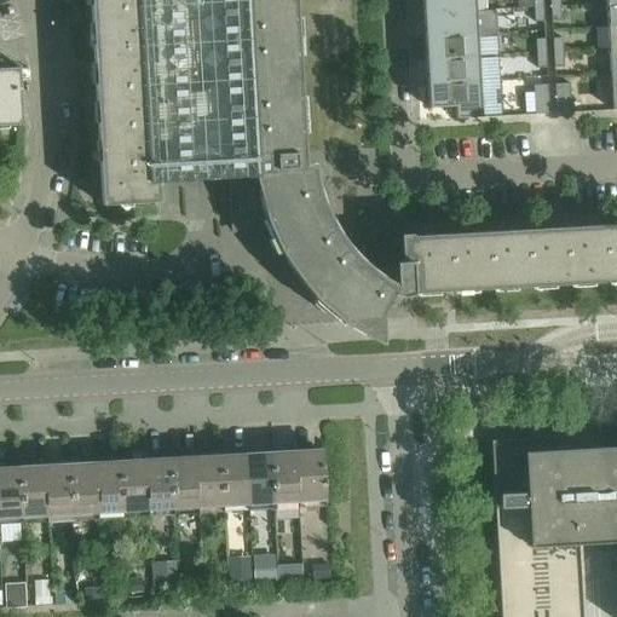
[(392,243),(351,246),(338,228),(321,191),(321,192),(315,163),(306,165),(306,151),(305,131),(298,132),(297,96),(303,96),(300,53),(294,55),(292,17),(298,17),(297,0),(91,0),(94,34),(104,203),(160,200),(159,180),(206,178),(230,177),(232,215),(265,213),(266,217),(266,218),(264,219),(280,253),(282,252),(299,276),(317,298),(315,300),(342,324),(345,322),(369,336),(385,344),(384,315),(395,293),(392,243)]
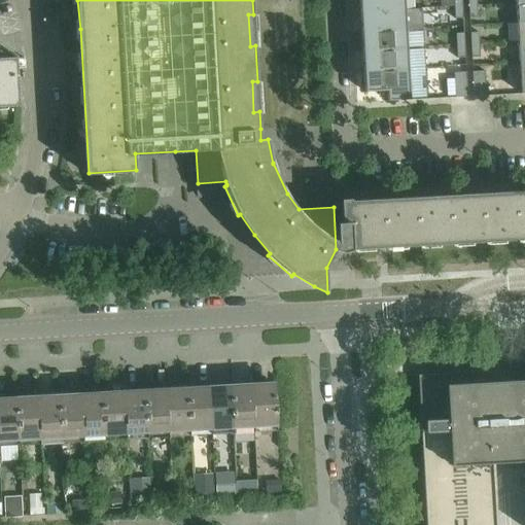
[(360,0),(361,10),(407,8),(406,0),(360,0)]
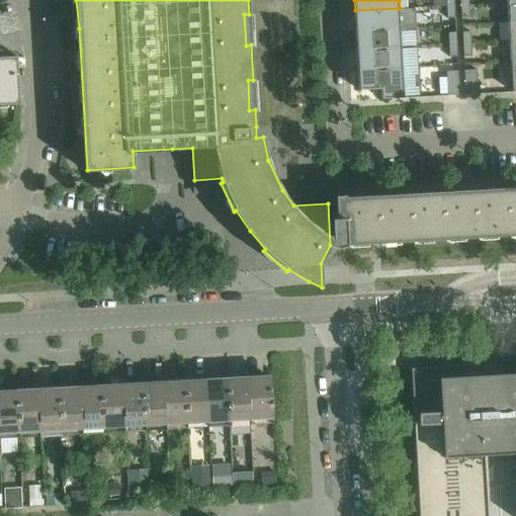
[(470,4),(462,4),(463,16),(470,16),(470,4)]
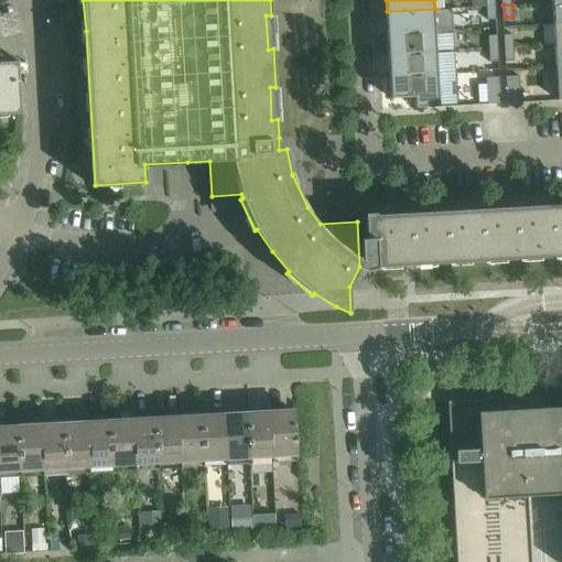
[(497,6),(488,6),(489,19),(498,19),(497,6)]
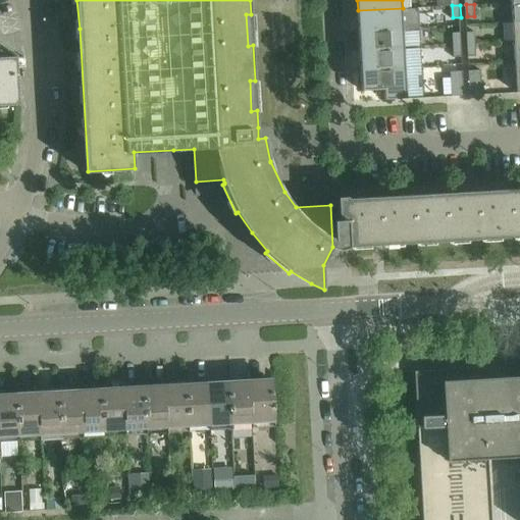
[(403,8),(358,10),(360,30),(404,28),(403,8)]
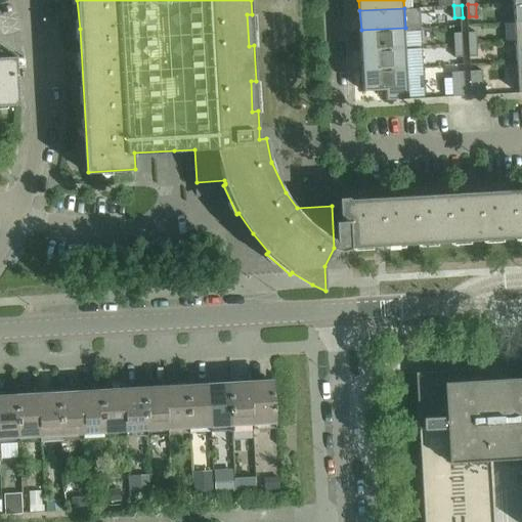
[(405,28),(361,30),(362,50),(407,47),(405,28)]
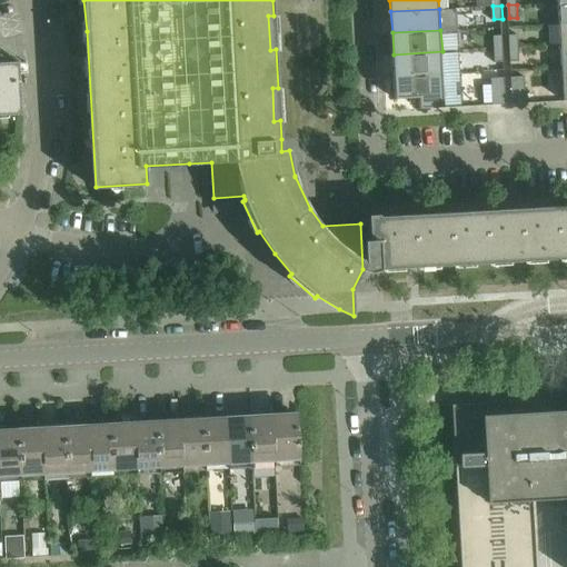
[(509,35),(510,48),(519,47),(518,33),(509,35)]
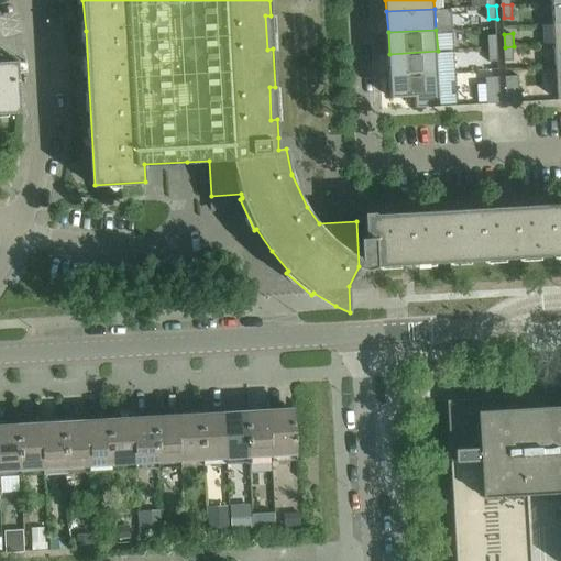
[(488,34),(490,47),(498,47),(497,34),(488,34)]
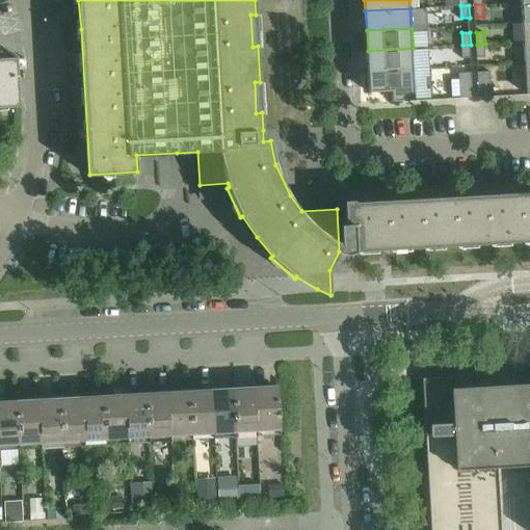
[(485,44),(477,45),(478,57),(486,56),(485,44)]
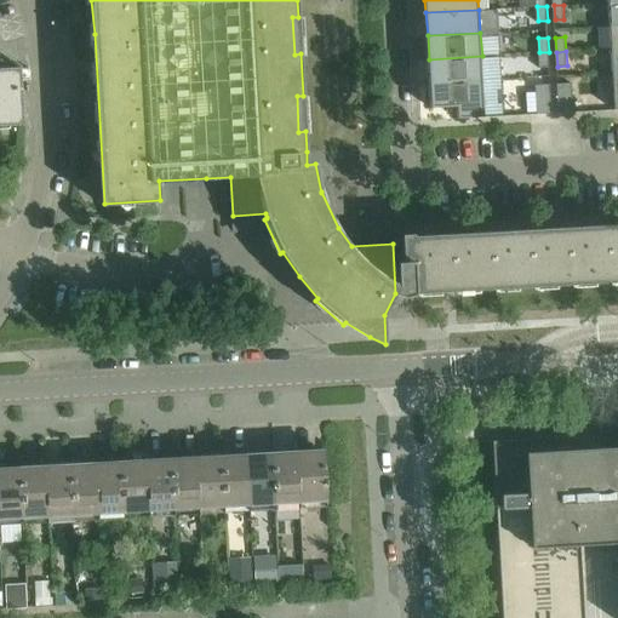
[(549,52),(539,52),(541,67),(550,67),(549,52)]
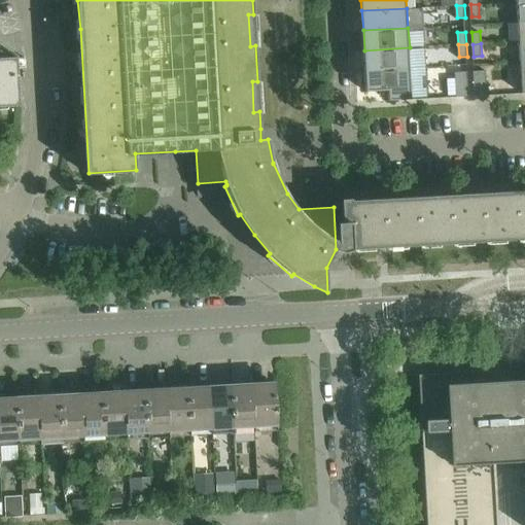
[(410,47),(364,50),(365,70),(411,67),(410,47)]
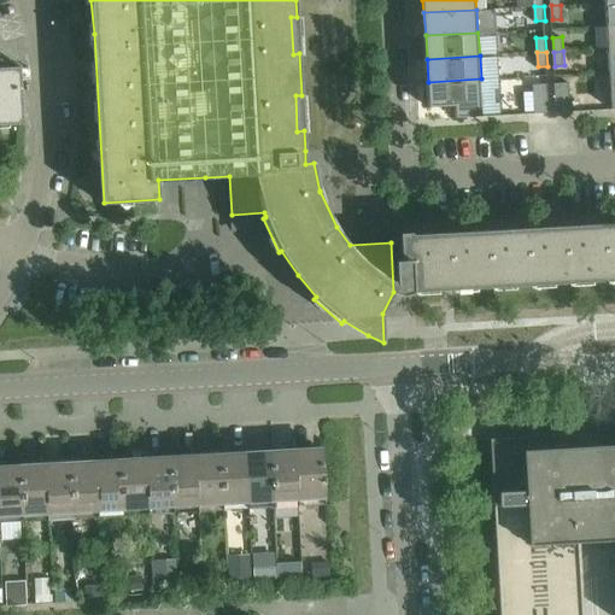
[(0,124),(24,123),(21,66),(18,66),(19,74),(0,74),(0,124)]
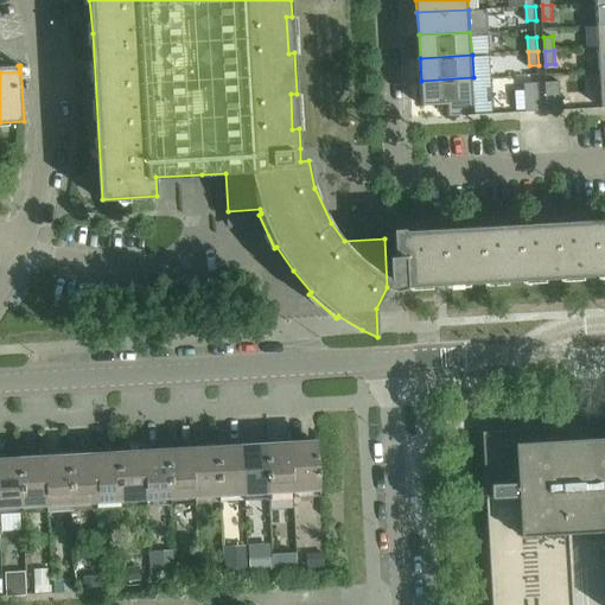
[(473,77),(421,81),(422,104),(449,103),(450,115),(476,114),(476,113),(475,113),(473,77)]
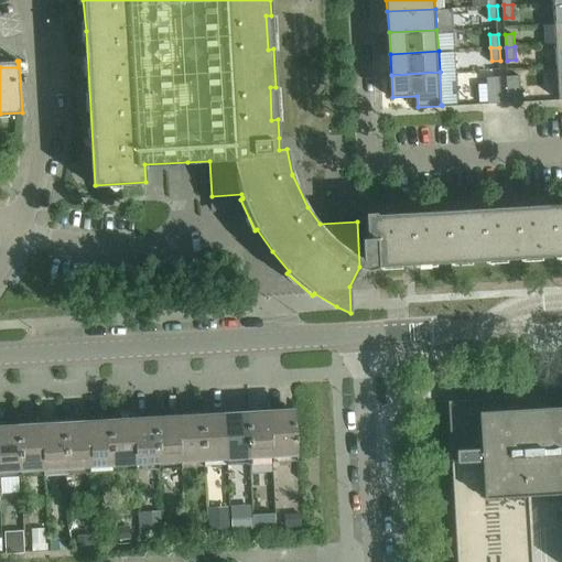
[(522,101),(522,100),(520,75),(507,75),(509,101),(522,101)]
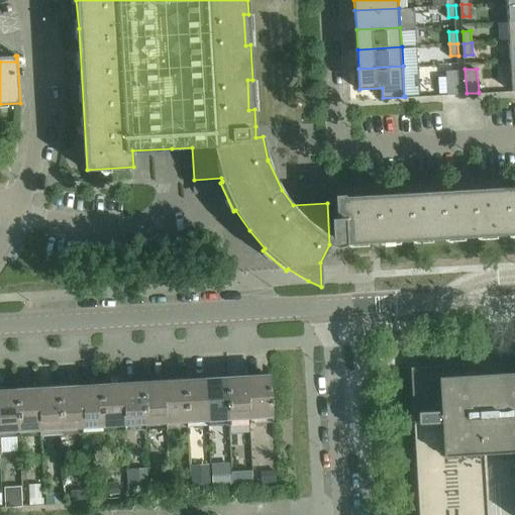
[(447,70),(448,94),(460,94),(458,70),(447,70)]
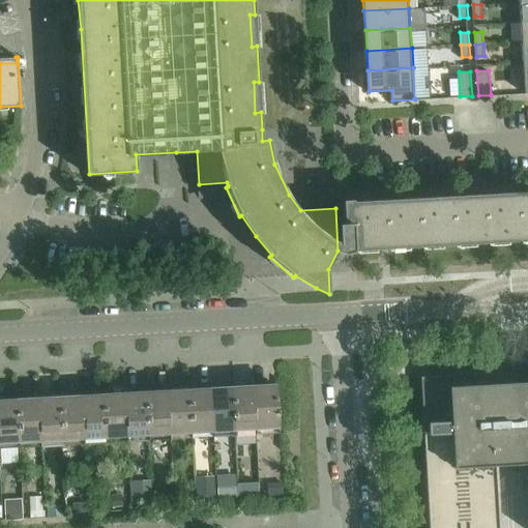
[(358,250),(391,247),(527,239),(527,191),(518,193),(518,198),(335,208),(338,251),(341,252),(344,253),(346,253),(349,253),(352,252),(354,251),(355,250),(358,250)]
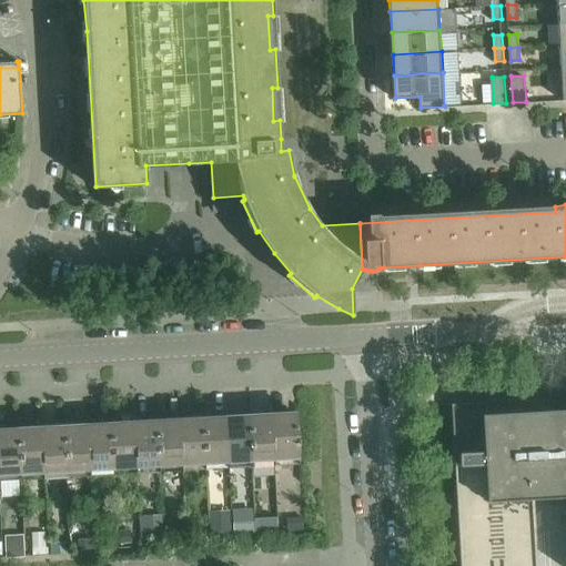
[(565,408),(528,412),(528,398),(453,403),(461,565),(537,565),(534,498),(557,496),(557,497),(565,496),(565,408)]
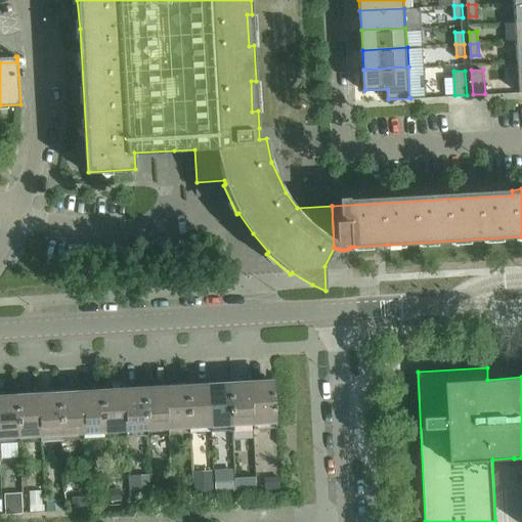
[(273,380),(252,381),(254,422),(254,428),(276,427),(275,408),(276,408),(276,404),(275,404),(273,380)]
